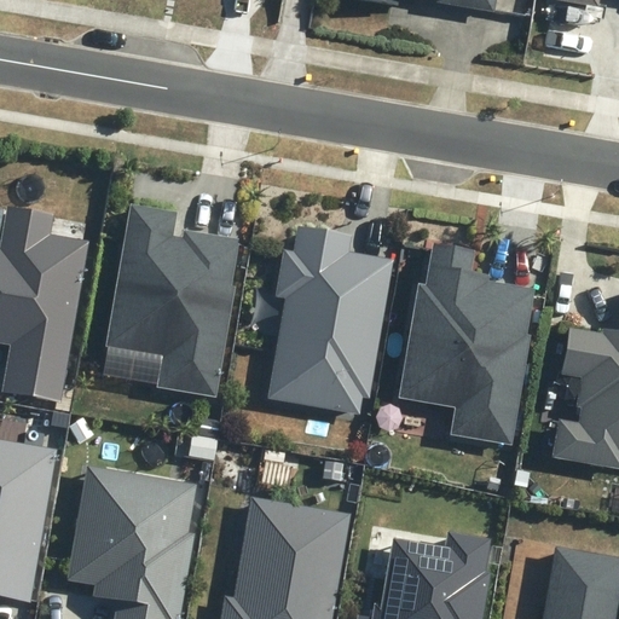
[(162,357),(157,387),(215,397),(235,288),(231,287),(239,238),(184,230),(183,236),(175,235),(179,209),(128,201),(104,347),(162,357)]
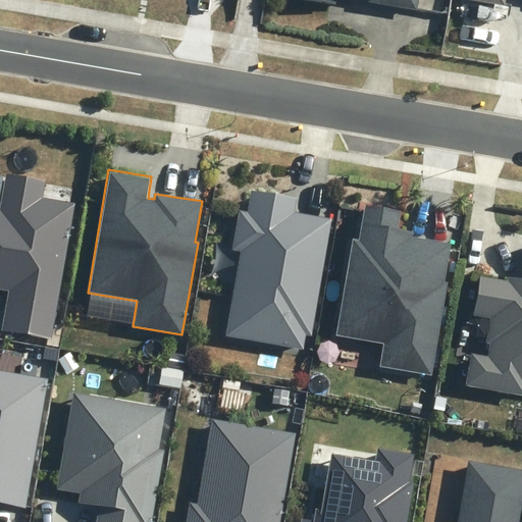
[(1,330),(51,340),(75,203),(42,197),(44,180),(6,173),(0,206),(0,289),(8,291),(1,330)]
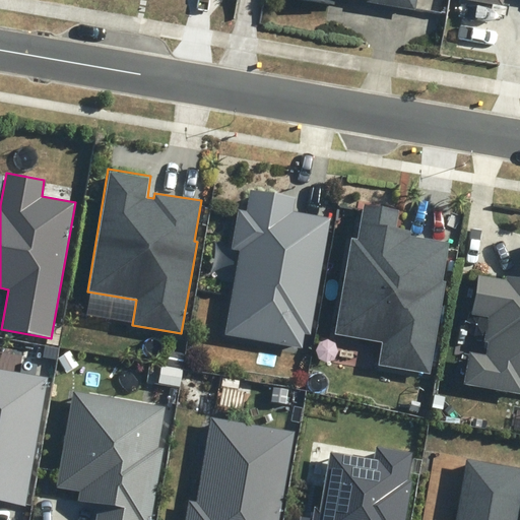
[(225,334),(302,347),(305,333),(311,334),(331,217),(294,211),(296,198),(250,190),(246,210),(239,209),(232,248),(240,250),(225,334)]
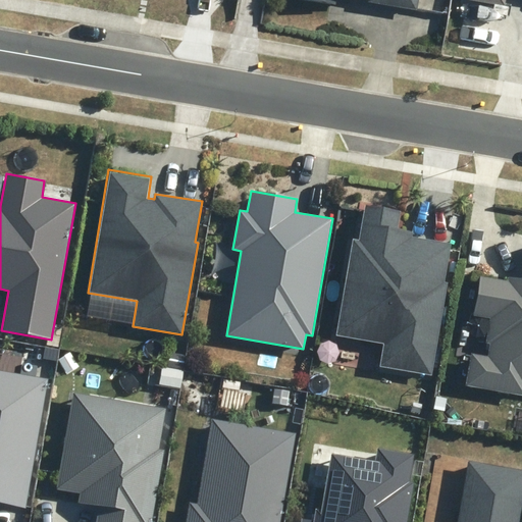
[(380,367),(431,376),(449,282),(446,281),(453,243),(414,236),(415,231),(399,228),(402,210),(364,203),(358,240),(353,239),(335,335),(384,344),(380,367)]
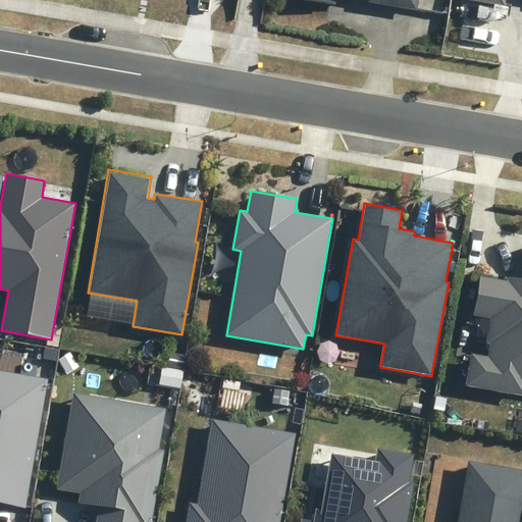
[(521,278),(508,276),(507,279),(480,275),(473,314),(490,317),(486,344),(490,345),(488,354),(471,351),(465,384),(521,394),(521,278)]
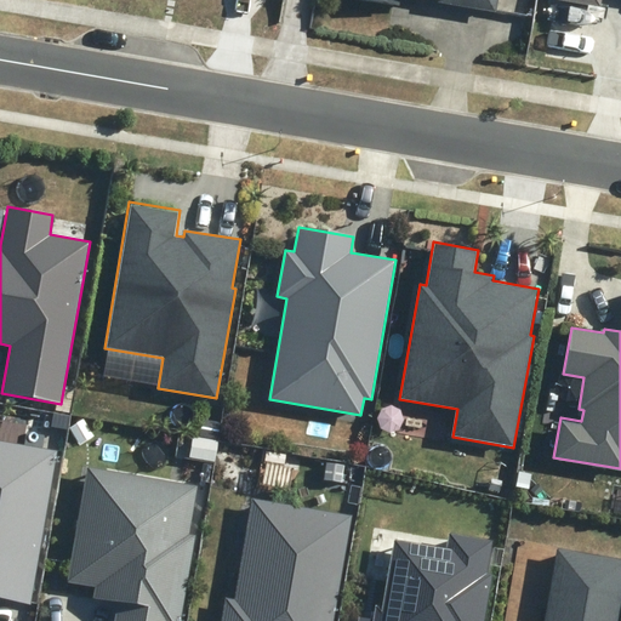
[(0,596),(28,602),(56,451),(0,442),(0,596)]
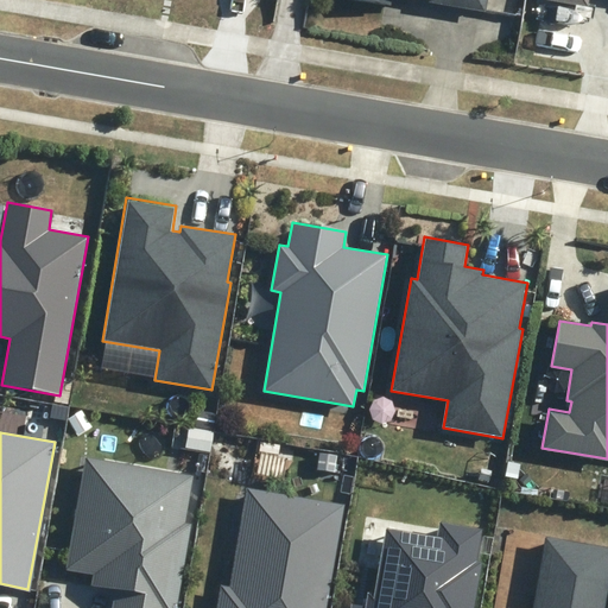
[(194,475),(84,456),(65,570),(94,575),(92,586),(114,589),(111,607),(176,607),(191,525),(185,524),(194,475)]
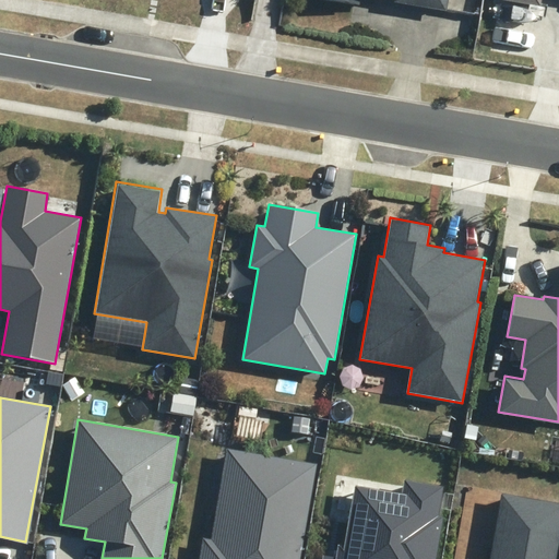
[(300,558),(318,463),(227,448),(212,538),(203,537),(199,558),(300,558)]
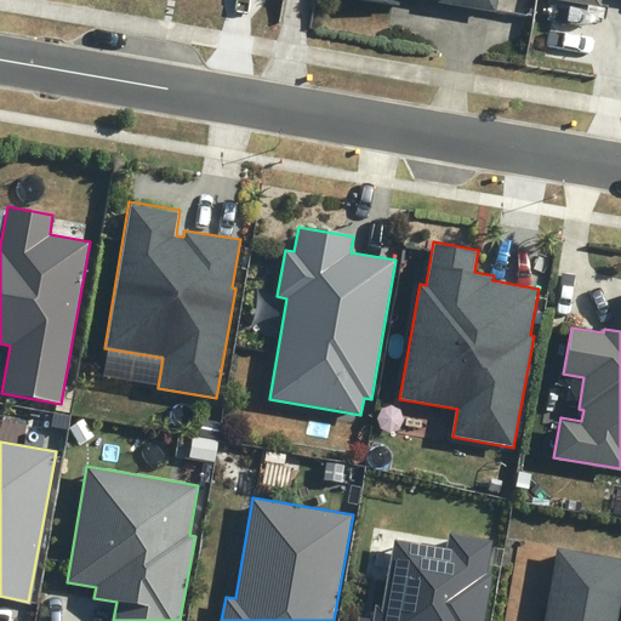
[(483,620),(491,577),(488,576),(494,541),(450,534),(448,547),(394,537),(382,605),(376,604),(372,620),(483,620)]
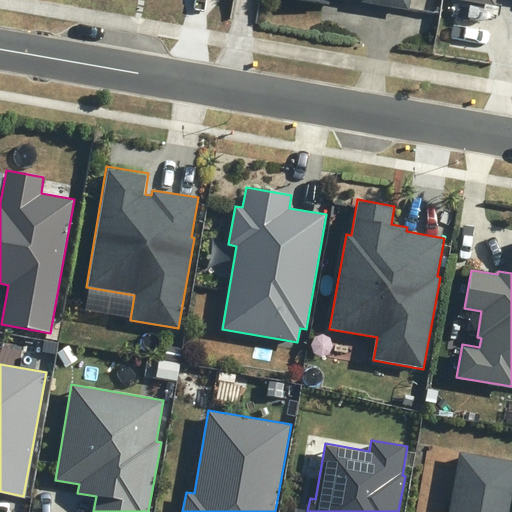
[(510,511),(511,501),(511,460),(459,452),(449,511),(435,511),(427,511),(510,511)]
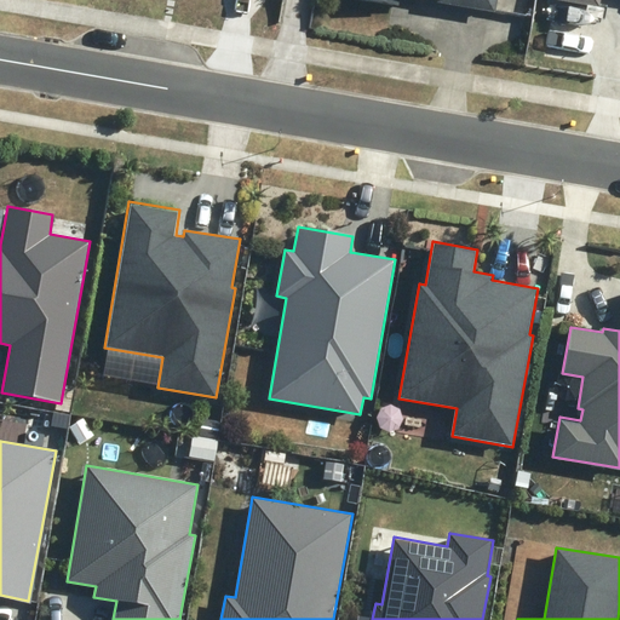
All buildings are outlined.
